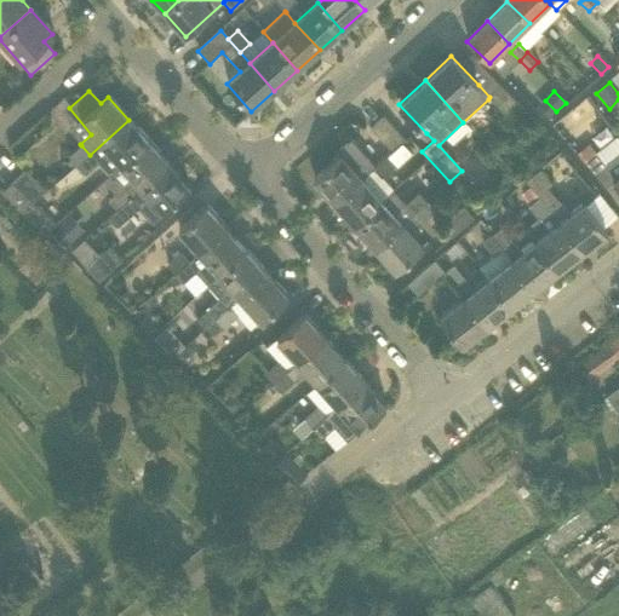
[(403,140),(399,136),(383,117),(370,130),(390,153),(403,140)]
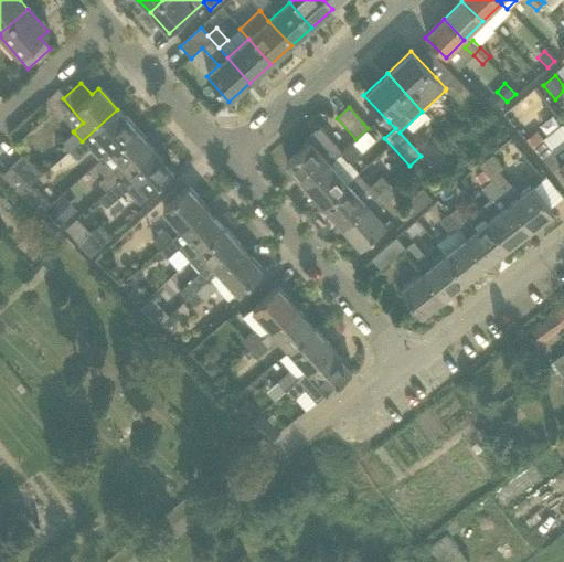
[(99,161),(110,151),(110,152),(136,129),(117,109),(82,141),(70,151),(77,159),(89,149),(99,161)]
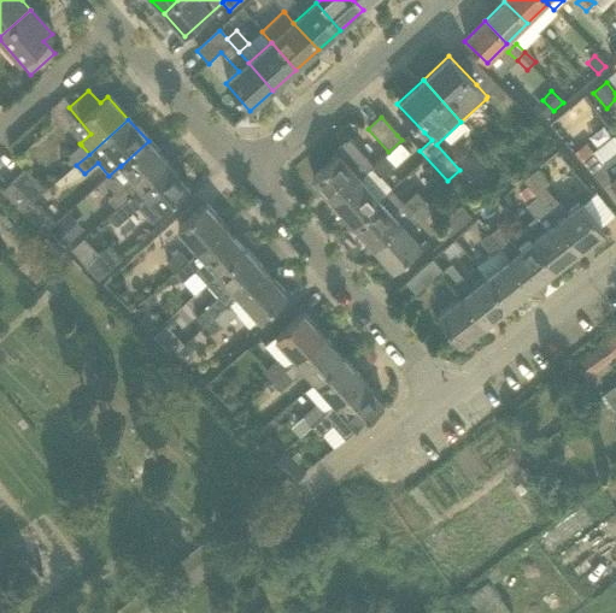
[(610,182),(615,189),(615,136),(581,163),(602,188),(610,182)]
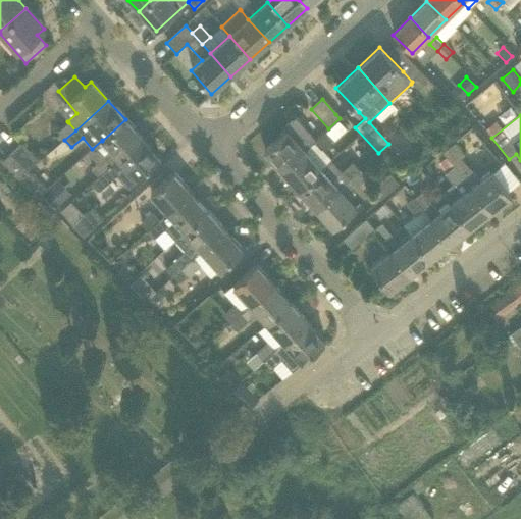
[(87,154),(97,165),(92,169),(99,177),(142,139),(125,119),(102,141),(102,140),(92,149),(87,154)]
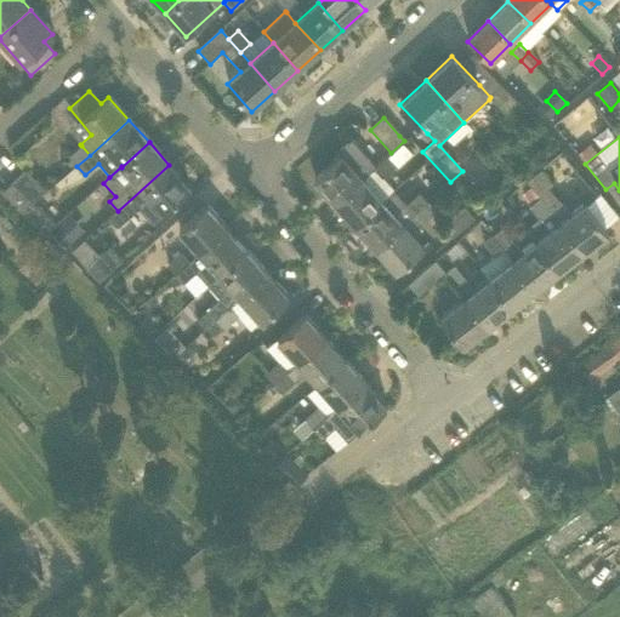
[(363,180),(362,178),(375,167),(352,142),(346,144),(340,149),(339,152),(341,156),(314,181),(335,204),(363,180)]
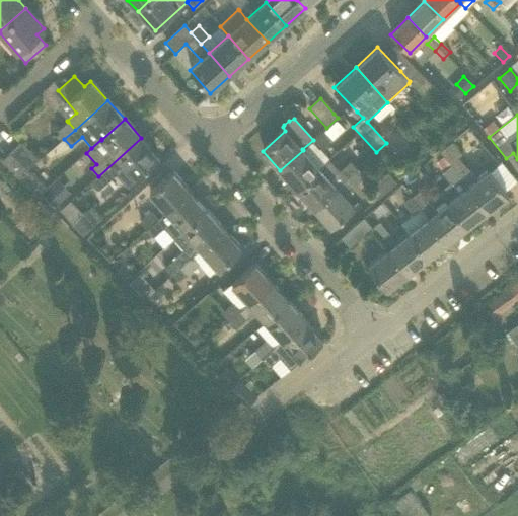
[(60,134),(64,139),(75,130),(68,122),(58,131),(60,134)]
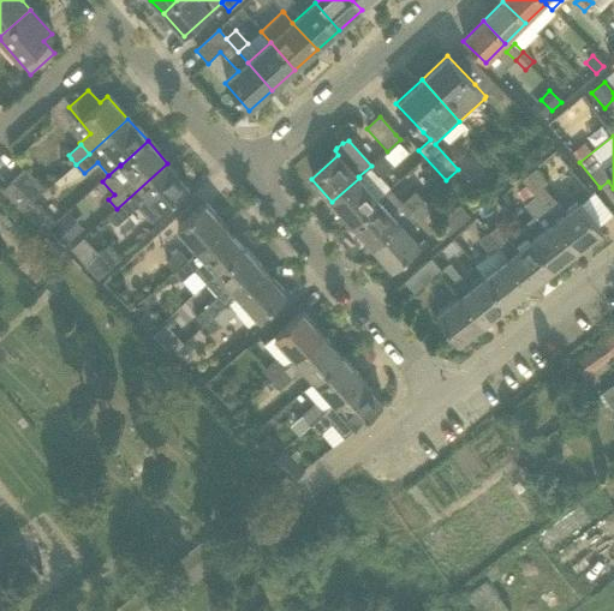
[(393,166),(391,163),(383,155),(370,168),(379,178),(393,166)]
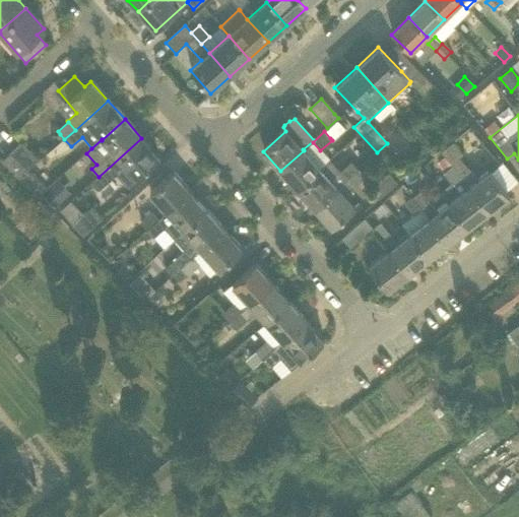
[(64,139),(60,134),(55,138),(59,144),(64,139)]
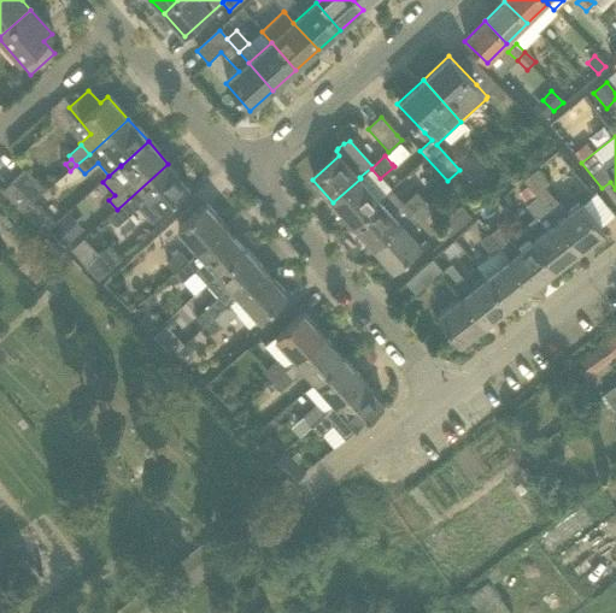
[(163,213),(162,211),(189,187),(168,164),(117,210),(107,218),(113,227),(118,227),(138,208),(152,223),(163,213)]
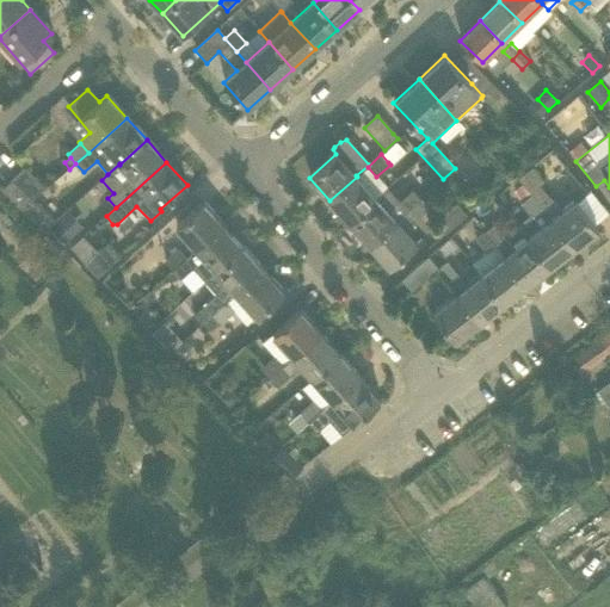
[(24,167),(12,179),(32,200),(44,189),(24,167)]
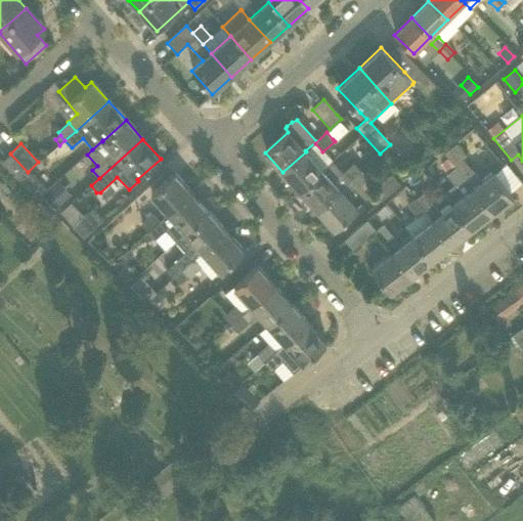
[(453,166),(463,159),(467,156),(456,143),(444,153),(449,160),(453,166)]
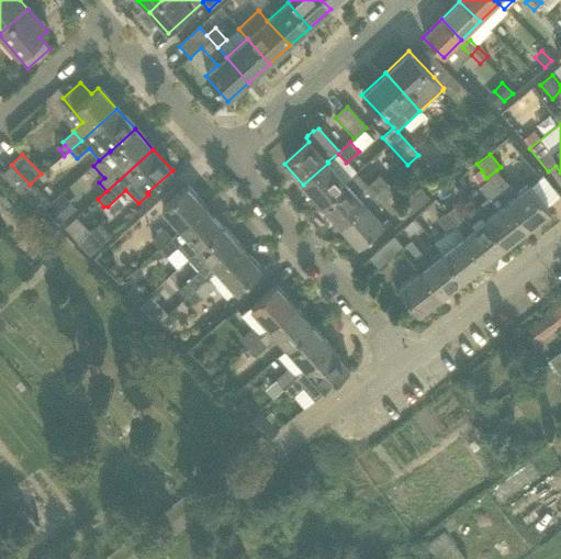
[(328,163),(303,185),(322,205),(346,183),(328,163)]
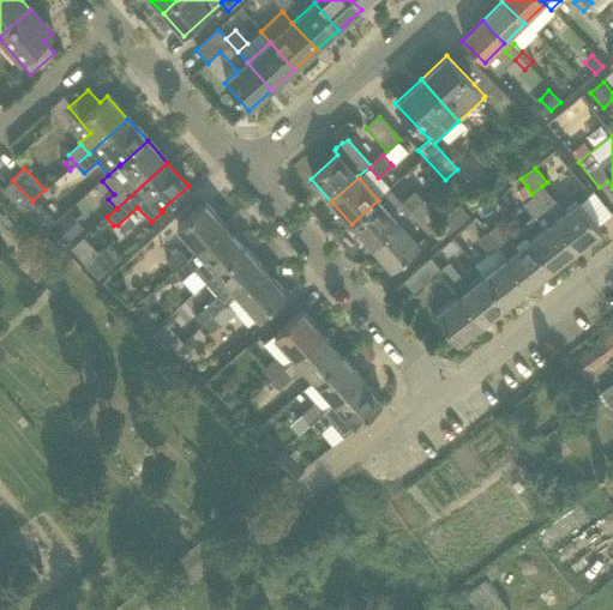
[(1,191),(25,215),(44,234),(55,223),(36,204),(32,201),(12,180),(1,191)]
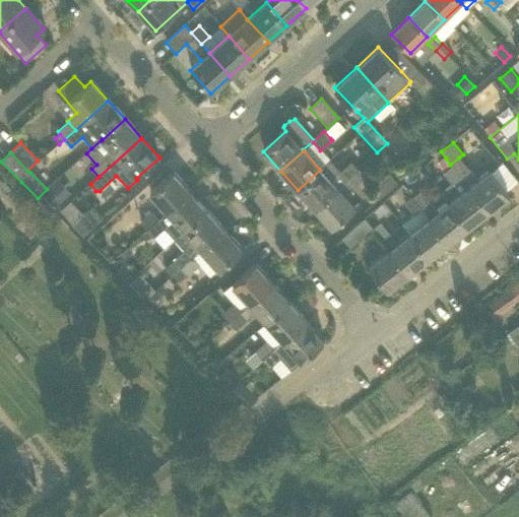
[(446,158),(440,164),(446,171),(452,166),(450,165),(446,158)]
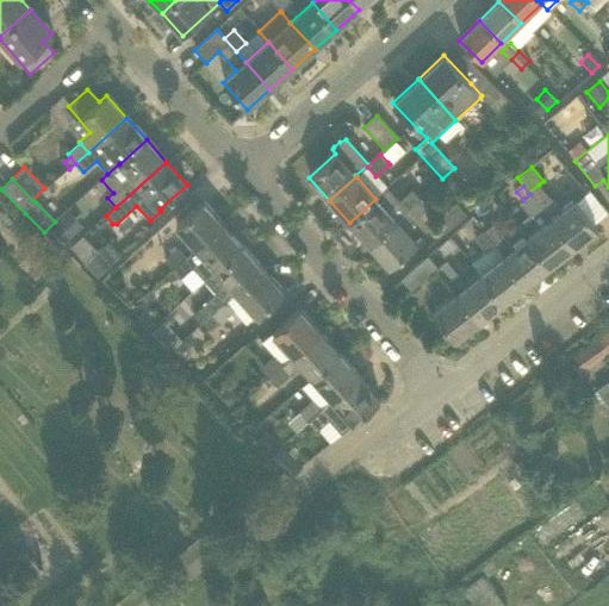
[(387,188),(376,199),(349,223),(368,244),(396,220),(405,212),(420,199),(411,191),(399,202),(387,188)]
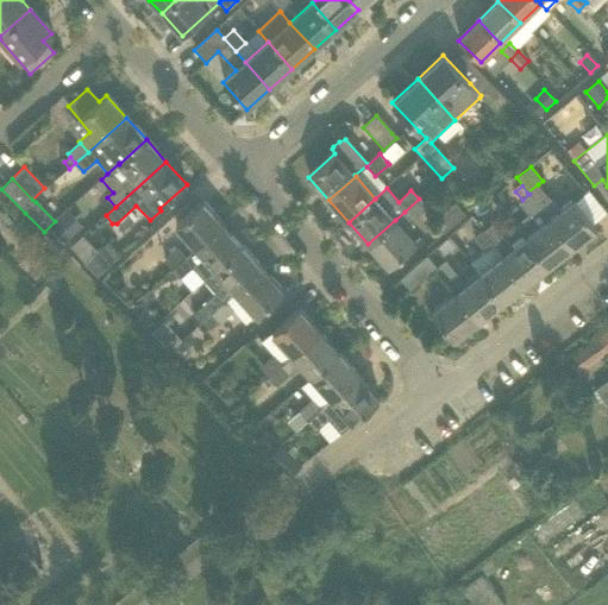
[(530,194),(522,200),(520,202),(531,215),(516,227),(526,238),(549,266),(571,249),(537,205),(530,194)]
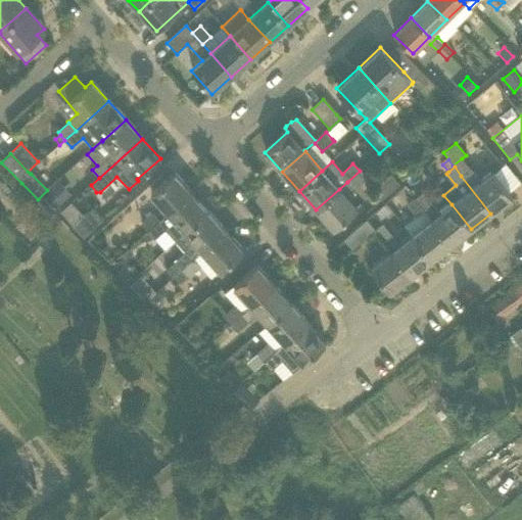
[(492,173),(480,182),(470,169),(461,176),(490,214),(512,197),(492,173)]
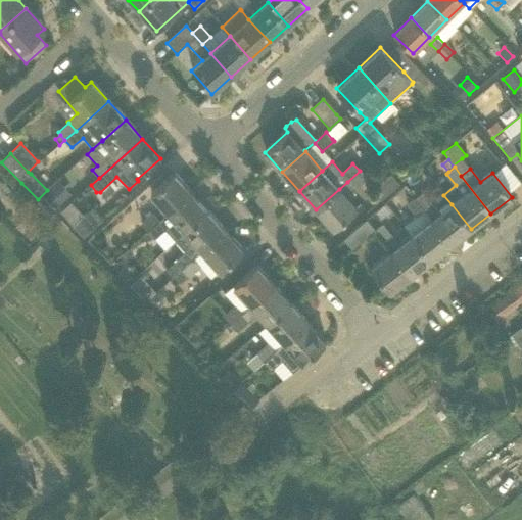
[(354,190),(367,179),(360,171),(347,182),(354,190)]
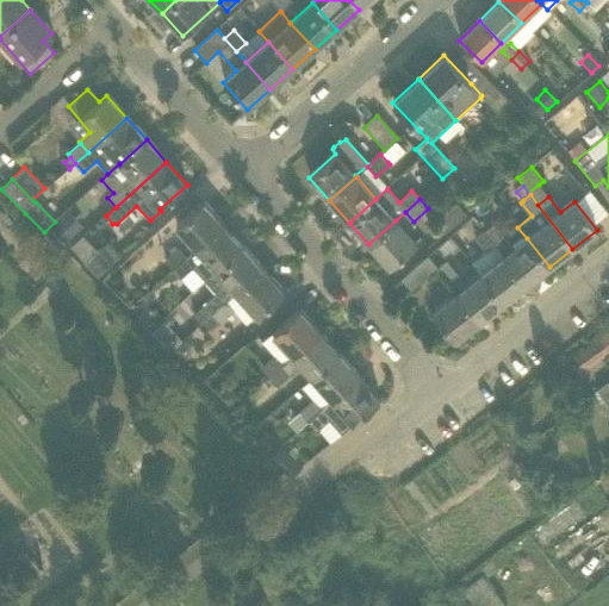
[(223,225),(203,202),(176,226),(196,248),(197,249),(223,225)]
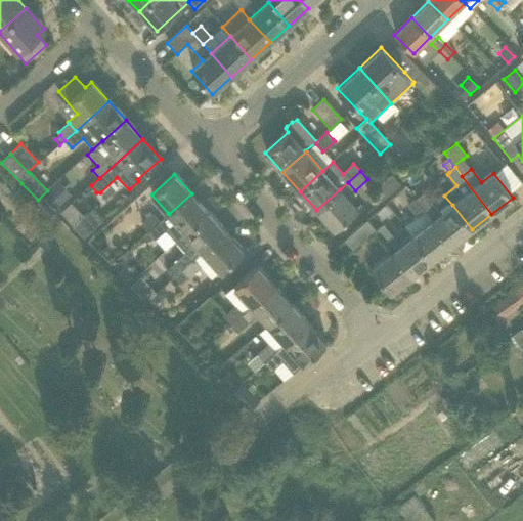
[(373,191),(382,201),(399,185),(391,175),(373,191)]
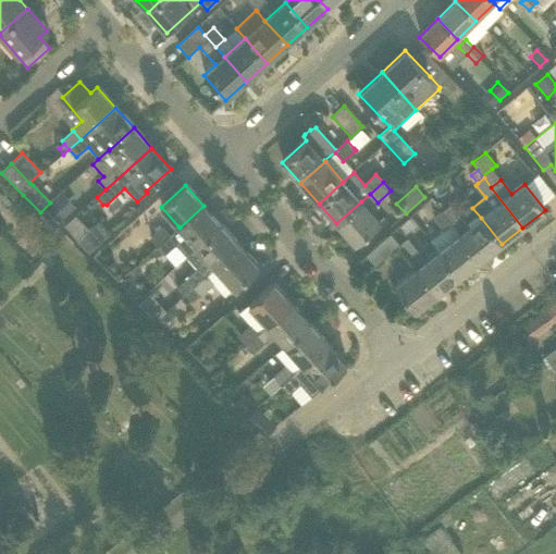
[(62,194),(45,209),(58,224),(76,209),(62,194)]
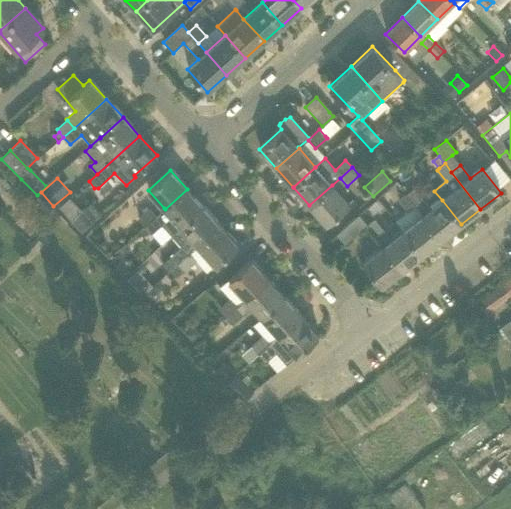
[(339,193),(332,185),(309,205),(326,225),(349,204),(339,193)]
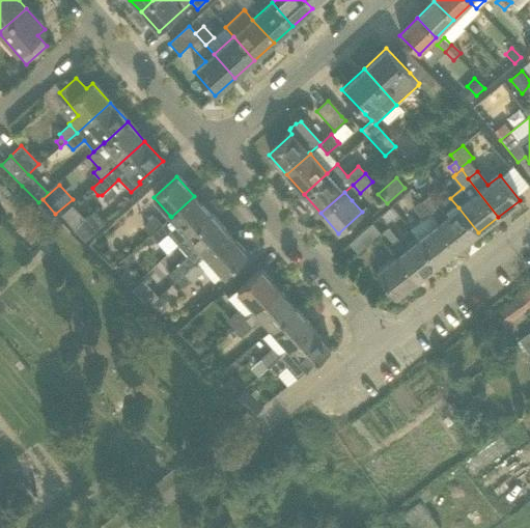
[(162,224),(150,235),(157,243),(167,234),(177,246),(211,216),(194,196),(171,217),(170,216),(162,224)]
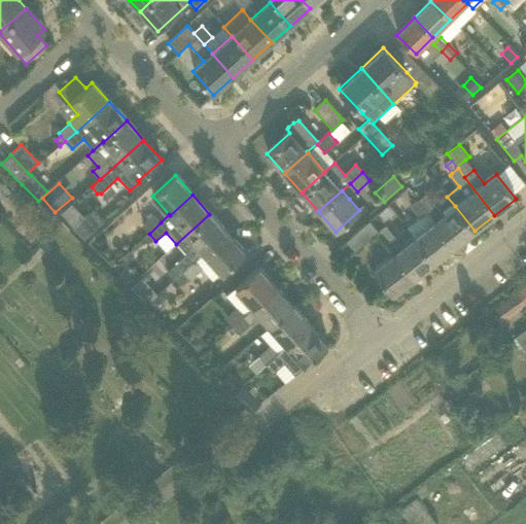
[(455,206),(443,216),(425,195),(418,201),(454,247),(475,231),(455,206)]
